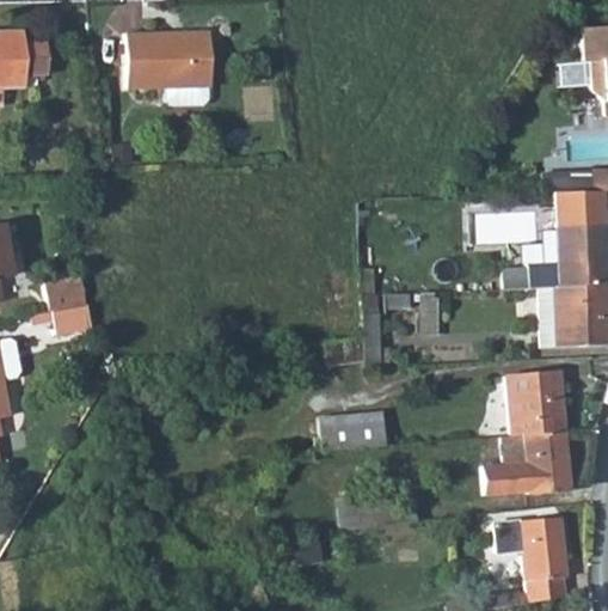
[(215,89),(214,34),(172,35),(172,22),(167,18),(135,18),(130,23),(130,36),(129,36),(130,89),(164,89),(210,89),(215,89)]
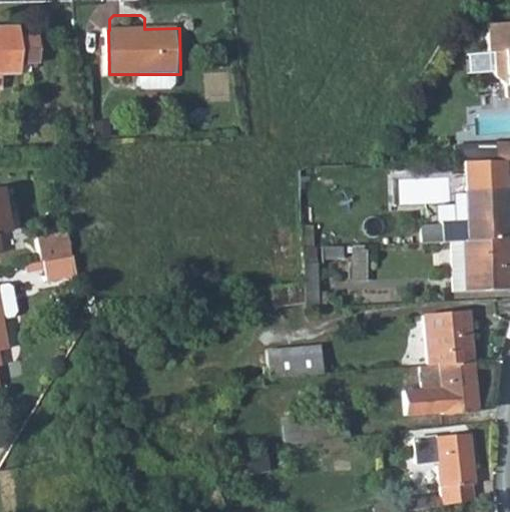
[(509,19),(488,21),(490,49),(495,48),(496,72),(506,81),(507,93),(509,95),(509,19)]
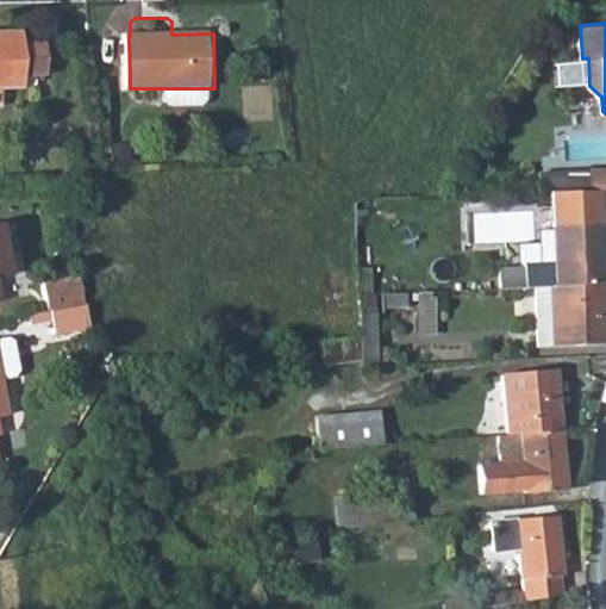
[(0,87),(4,87),(27,87),(27,75),(50,74),(49,43),(26,44),(25,32),(0,31),(0,87)]
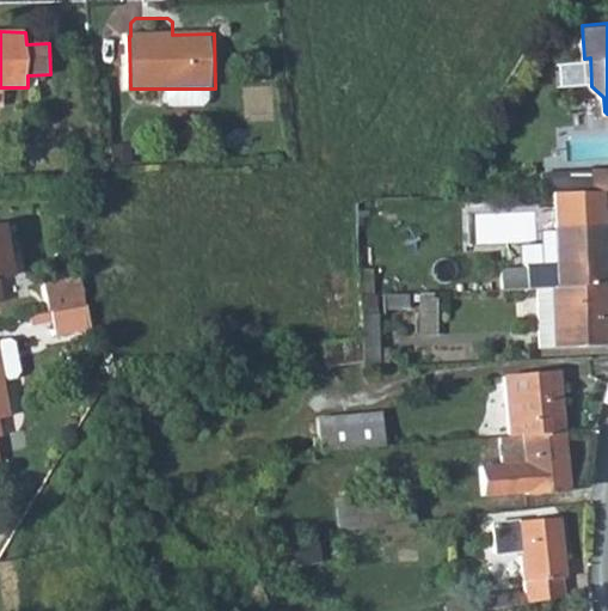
[(210,89),(164,89),(164,101),(170,107),(204,107),(210,101),(210,89)]
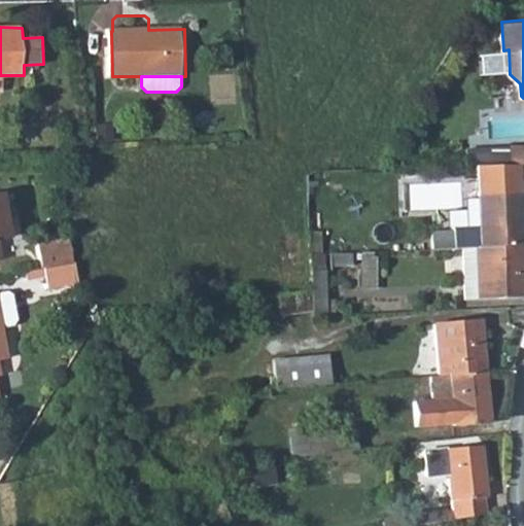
[(515,163),(523,162),(523,142),(515,143),(515,163)]
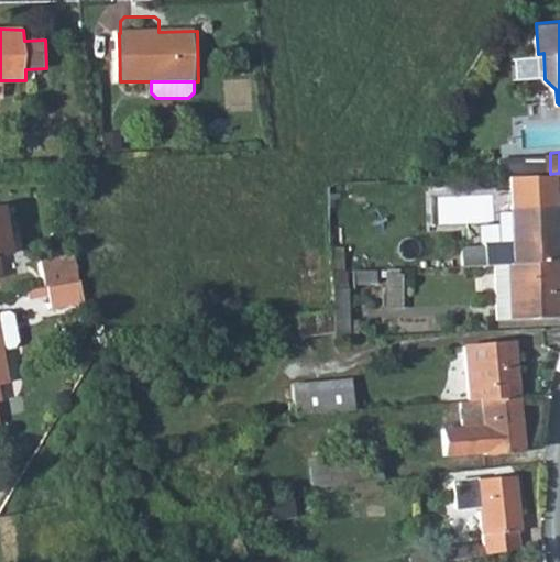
[(462,245),(463,265),(496,263),(509,263),(559,261),(559,233),(558,206),(514,207),(515,239),(486,241),(486,244),(462,245)]
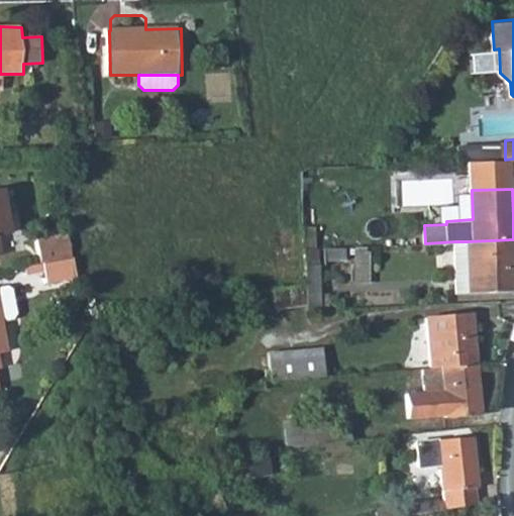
[(316,225),(303,226),(303,249),(318,248),(316,225)]
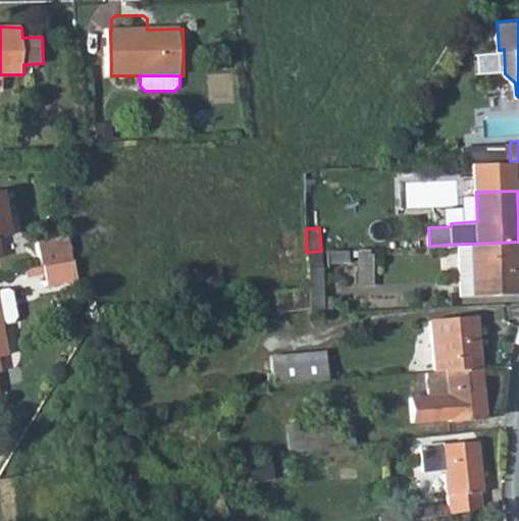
[(47,267),(74,262),(70,247),(68,238),(39,243),(44,267),(47,267)]
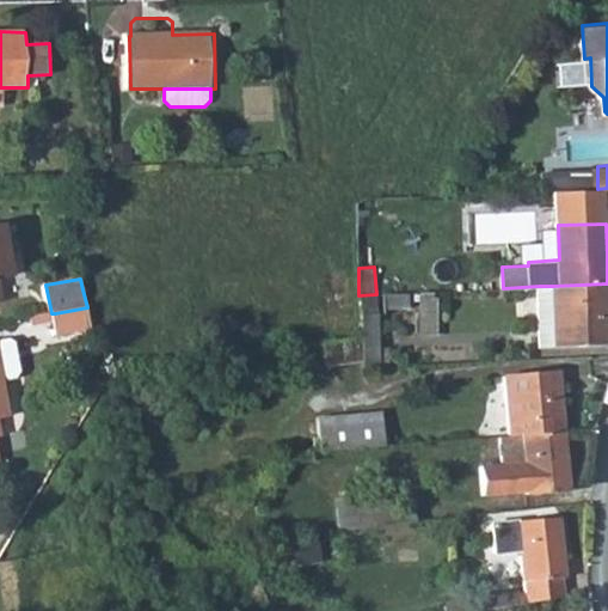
[(553,286),(557,344),(607,342),(607,283),(553,286)]
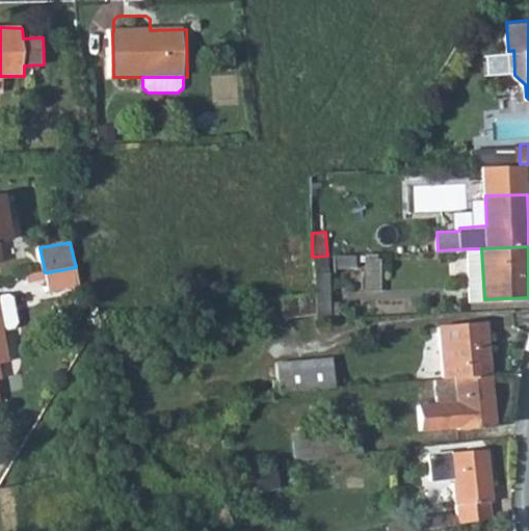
[(471,300),(484,299),(481,248),(469,248),(471,300)]
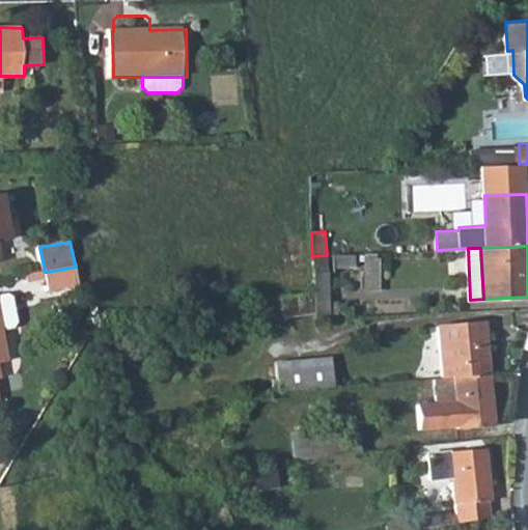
[(383,252),(369,252),(368,283),(382,284),(383,252)]
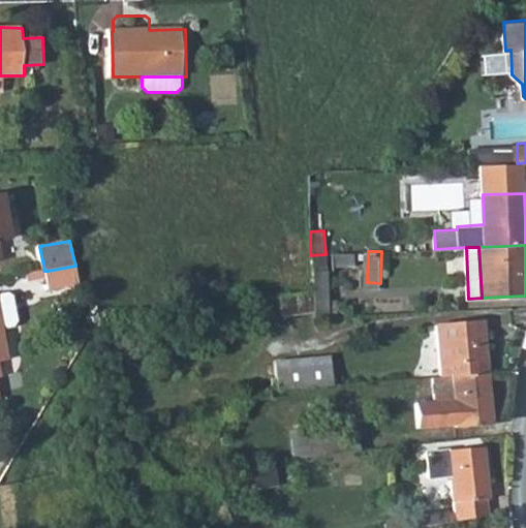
[(329,293),(326,254),(310,255),(313,289),(314,294),(329,293)]
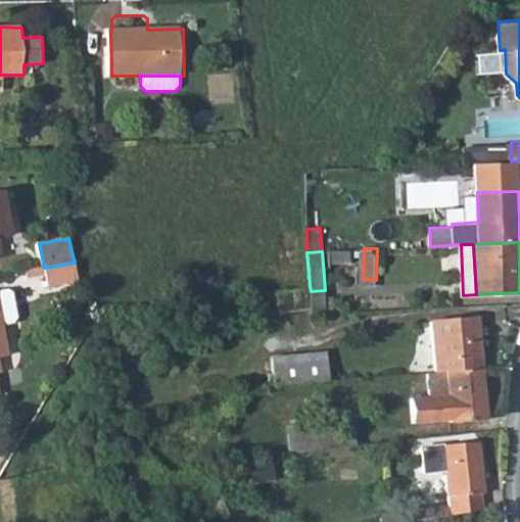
[(78,281),(75,263),(47,268),(51,286),(78,281)]
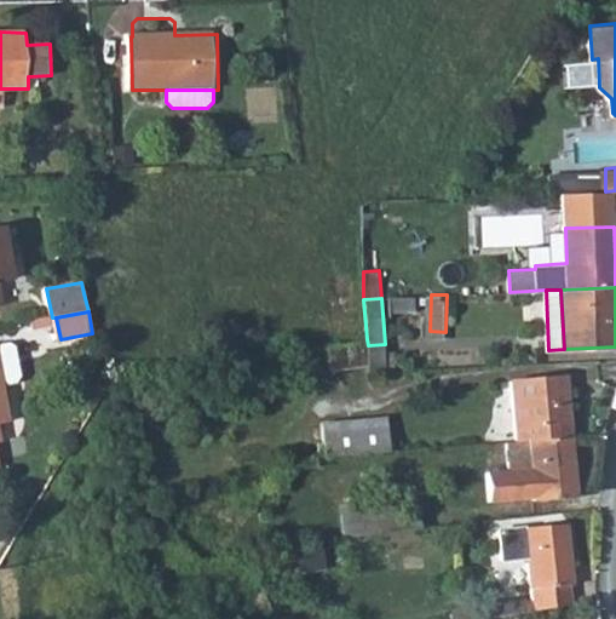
[(339,367),(369,362),(368,347),(368,345),(367,339),(328,344),(332,367),(339,367)]
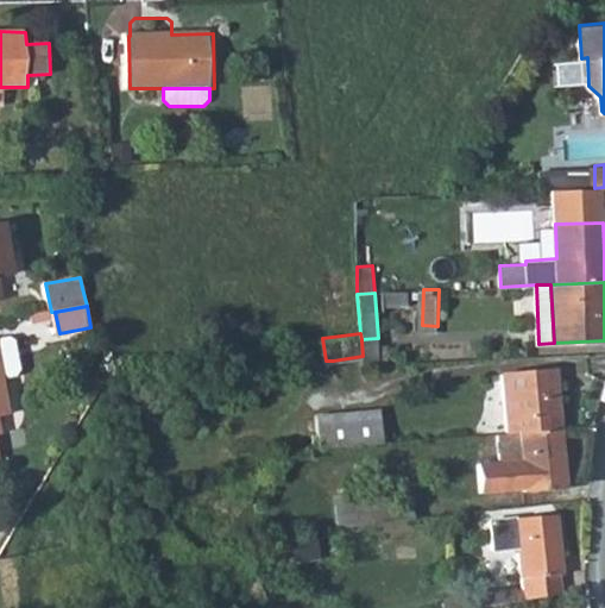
[(361,339),(361,340),(363,356),(364,364),(379,363),(378,338),(361,339)]
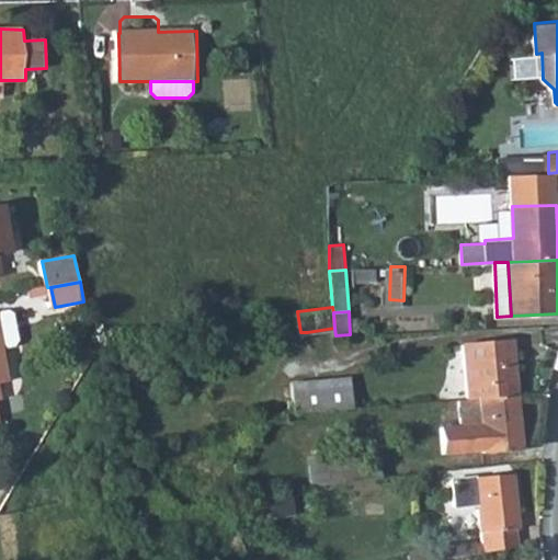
[(513,339),(464,342),(468,397),(480,396),(517,392),(513,339)]
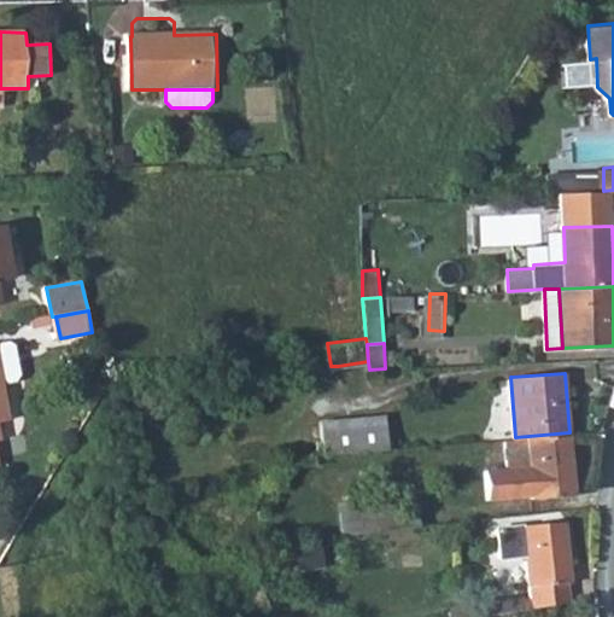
[(380,417),(319,420),(321,454),(322,454),(385,448),(380,417)]
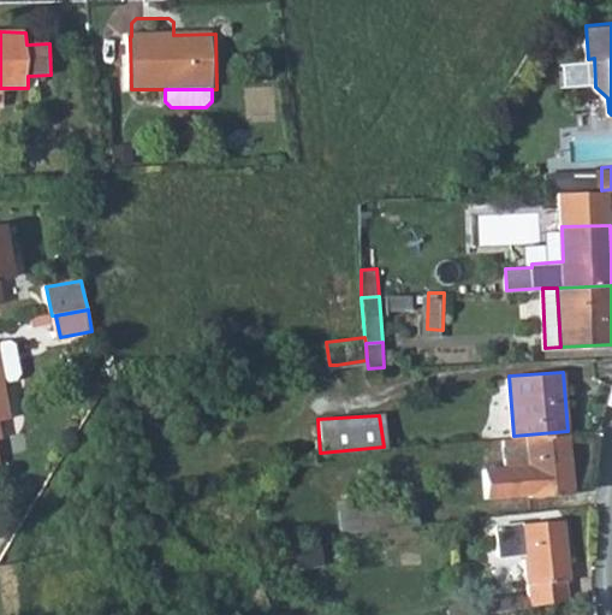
[(482,498),(532,495),(574,490),(568,431),(527,435),(529,467),(480,471),(482,498)]
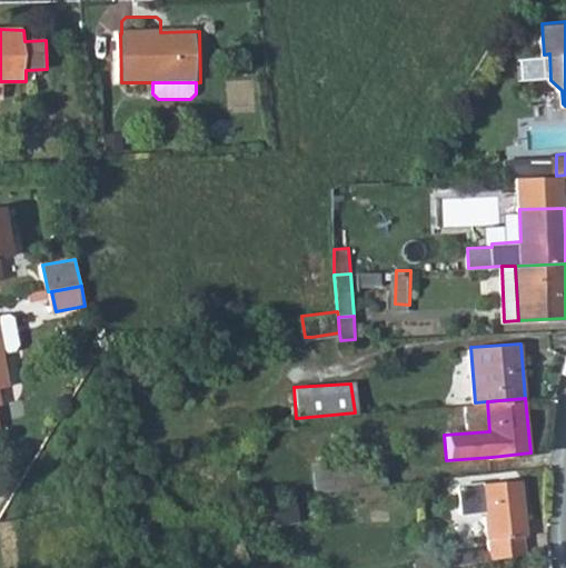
[(384,461),(346,466),(349,487),(358,487),(386,482),(384,461)]
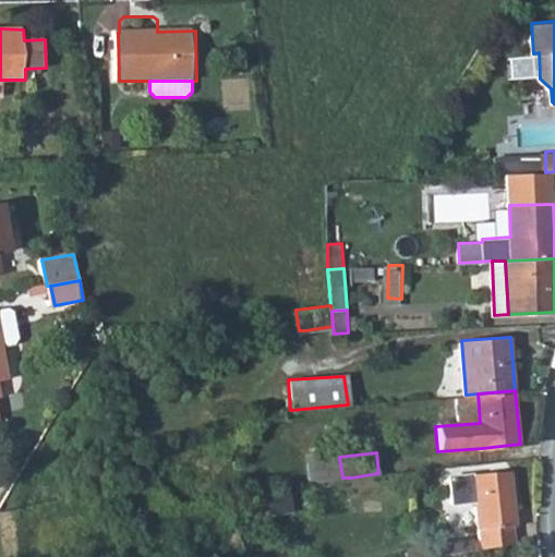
[(479,534),(408,546),(409,556),(421,556),(515,542),(513,524),(516,524),(509,470),(473,473),(444,475),(446,505),(475,503),(478,516),(479,534)]
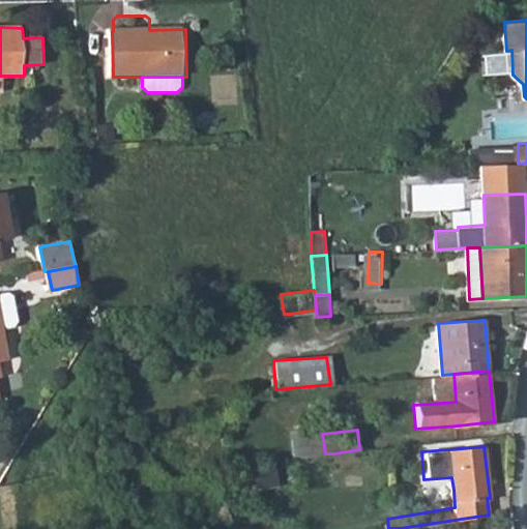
[(280,483),(276,467),(257,470),(259,487),(280,483)]
